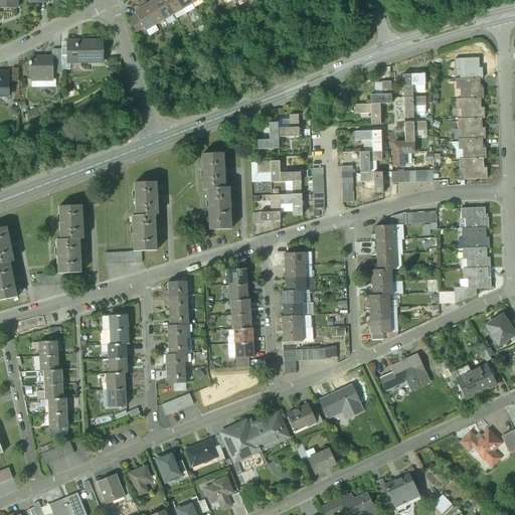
[(0,0),(0,8),(16,9),(16,0),(0,0)]
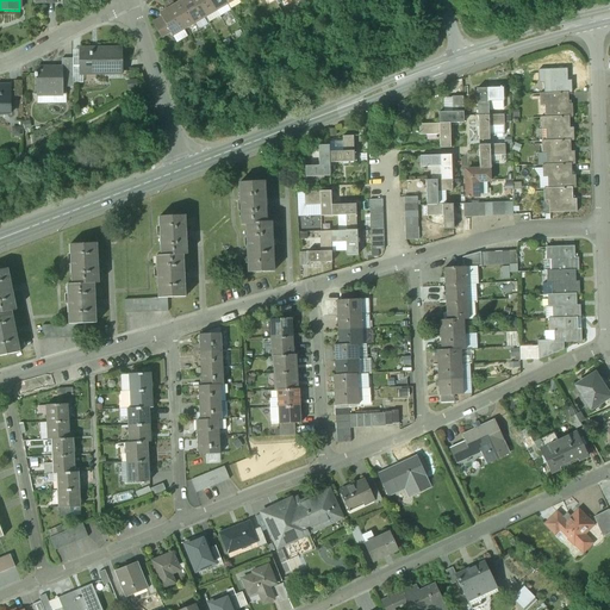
[(182,1),(175,6),(172,0),(168,2),(184,30),(194,24),(182,1)]
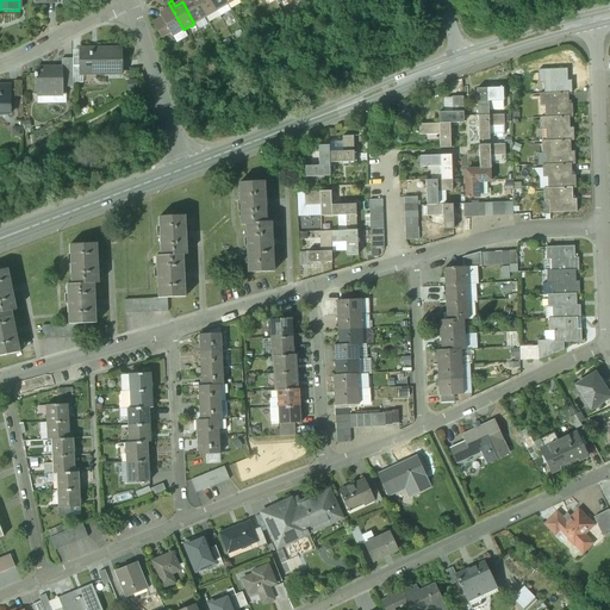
[(205,17),(194,0),(184,0),(182,1),(194,24),(205,17)]
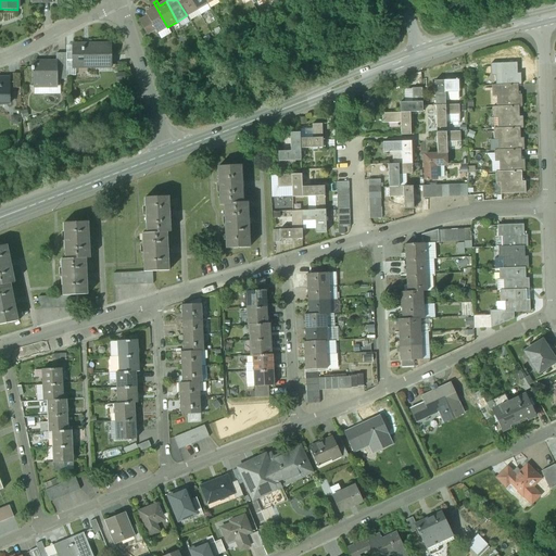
[(191,0),(177,0),(187,15),(197,10),(191,0)]
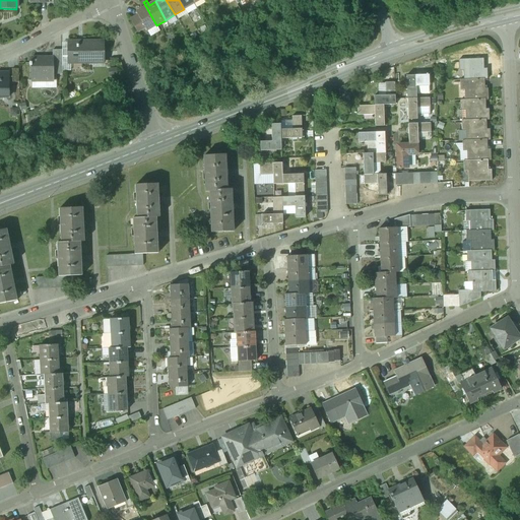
[(193,4),(191,0),(179,0),(184,9),(193,4)]
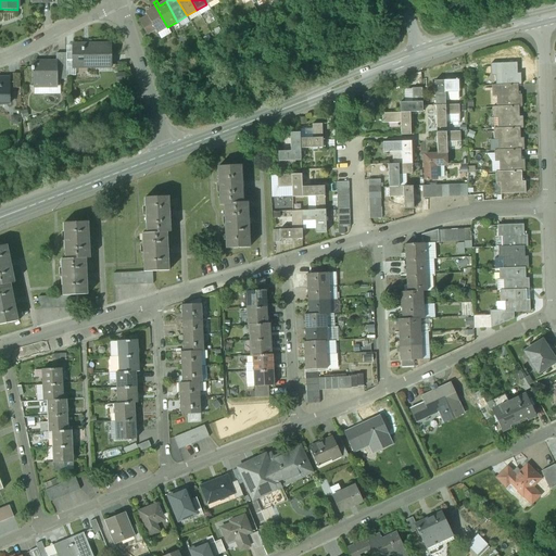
[(167,27),(153,2),(150,4),(152,9),(146,13),(148,16),(155,29),(156,33),(167,27)]
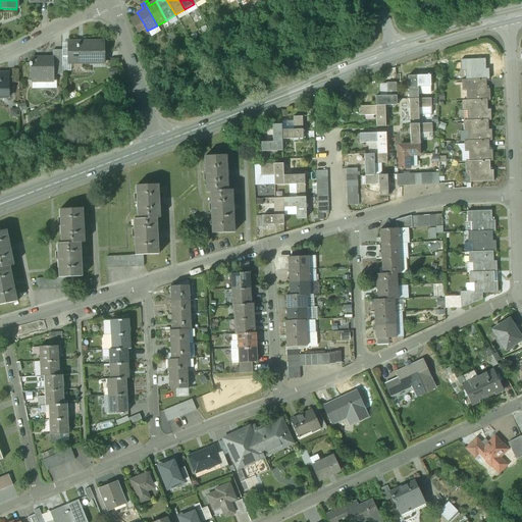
[(139,15),(131,20),(138,33),(146,28),(139,15)]
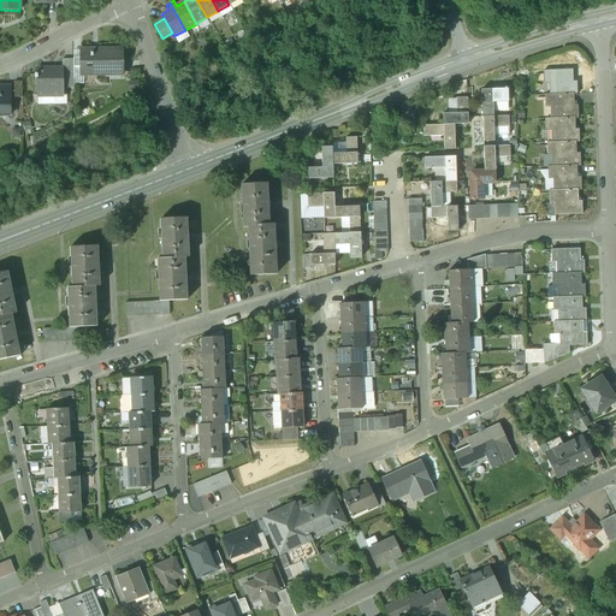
[(123,49),(81,49),(82,76),(123,76),(123,49)]
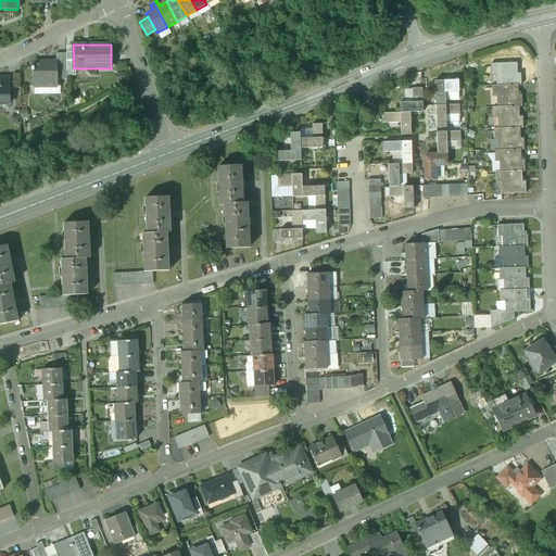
[(66,53),(55,53),(55,62),(57,62),(57,79),(60,79),(66,79),(66,53)]
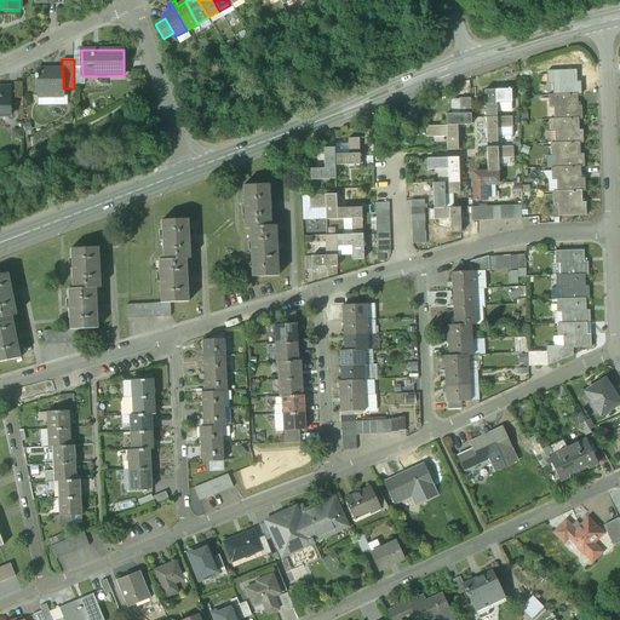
[(62,69),(36,69),(36,74),(35,74),(35,79),(36,79),(36,97),(63,97),(64,97),(67,97),(67,89),(63,89),(63,69),(62,69)]
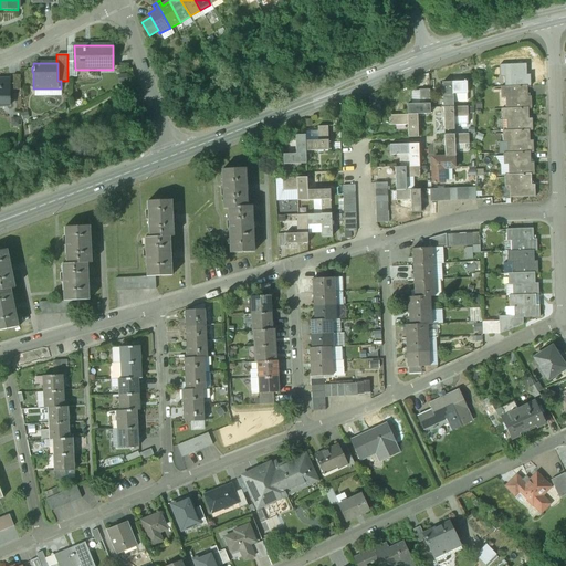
[(526,64),(500,64),(500,76),(504,76),(504,87),(527,86),(531,86),(530,74),(526,74),(526,64)]
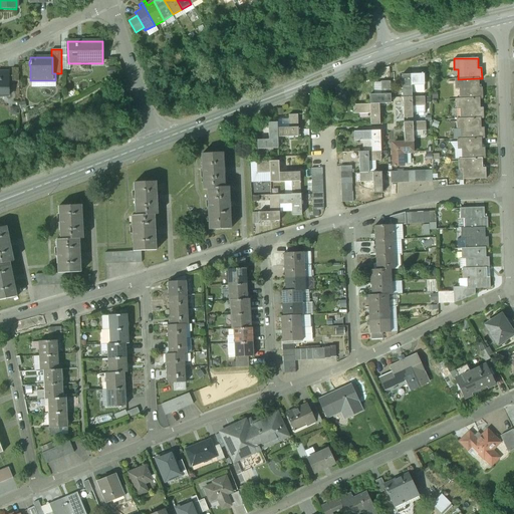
[(0,96),(9,96),(8,72),(0,72),(0,96)]
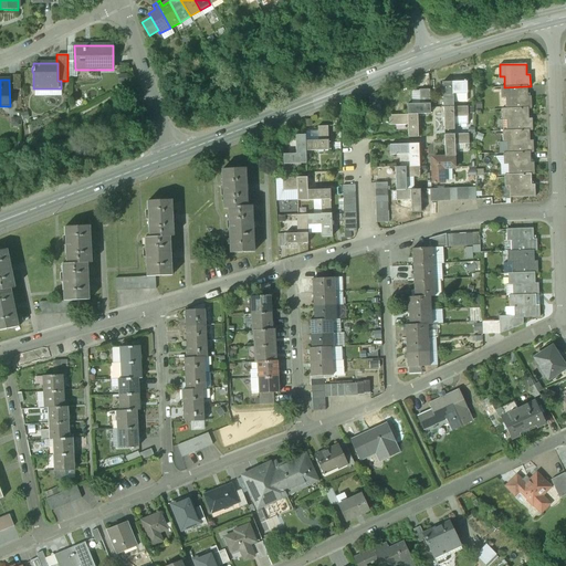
[(467,82),(442,82),(443,107),(453,107),(452,94),(467,94),(467,82)]
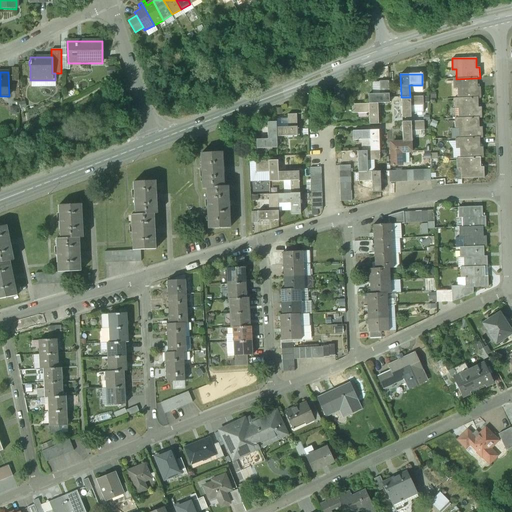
[(456,79),(452,79),(453,89),(457,89),(457,99),(477,98),(480,98),(480,87),(477,87),(477,78),(456,79)]
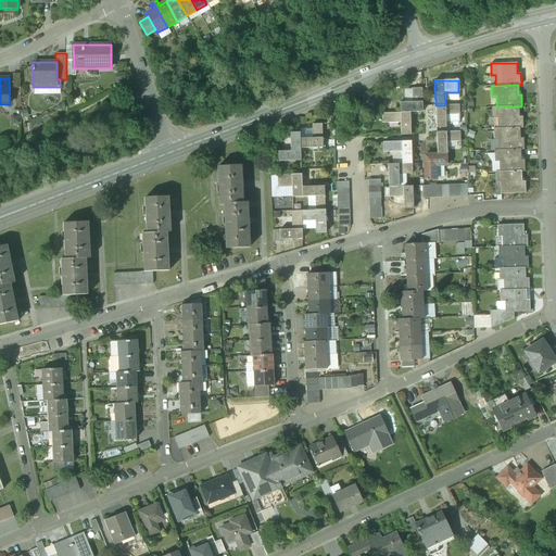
[(421,88),(412,88),(412,102),(405,102),(400,102),(400,112),(409,112),(422,112),(421,88)]
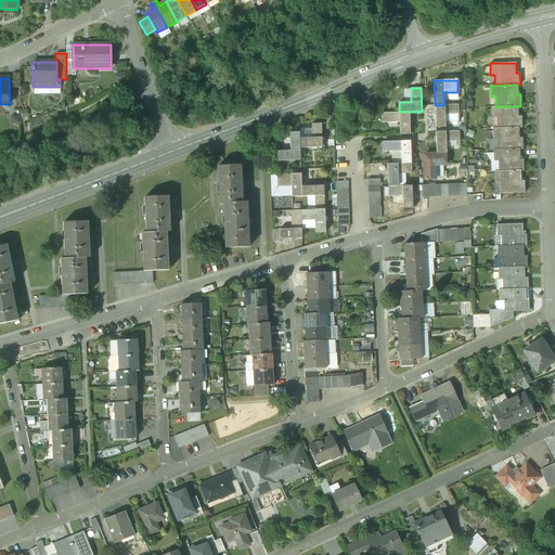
[(444,105),(435,105),(435,128),(446,128),(444,115),(459,115),(457,104),(444,105)]
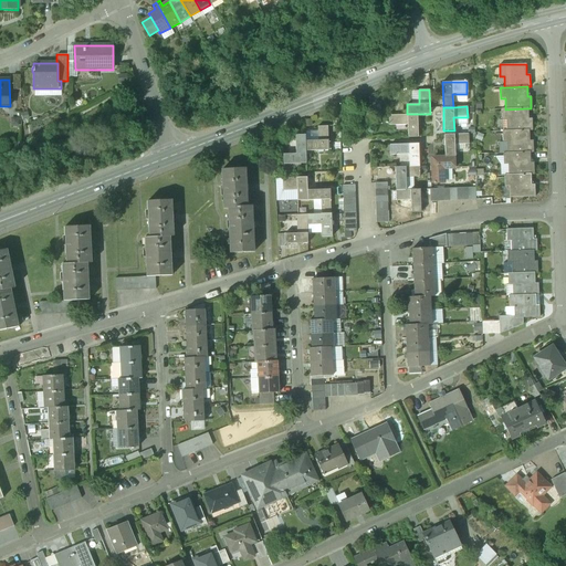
[(505,109),(501,109),(502,121),(505,121),(506,132),(528,130),(532,130),(532,118),(528,118),(527,108),(505,109)]
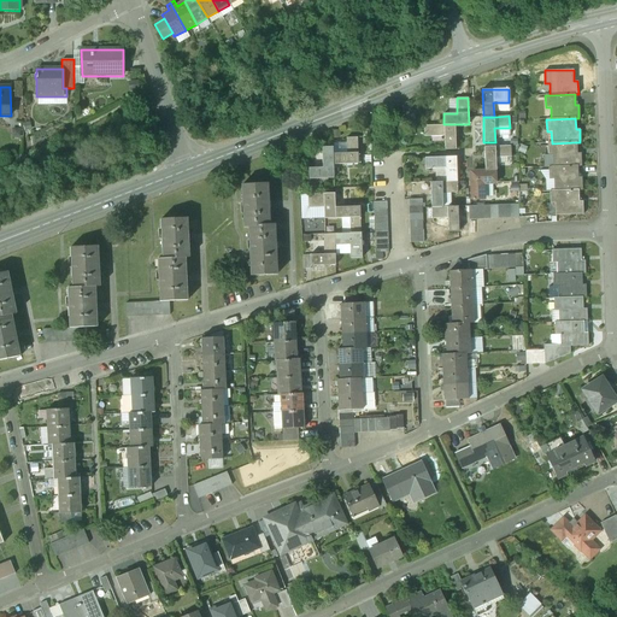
[(444,124),(423,125),(424,136),(445,136),(445,150),(456,150),(454,124),(444,124)]
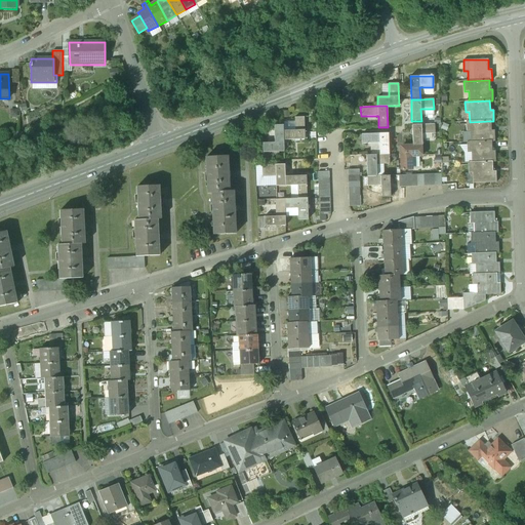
[(295,130),(283,131),(283,140),(305,139),(305,117),(294,117),(295,130)]
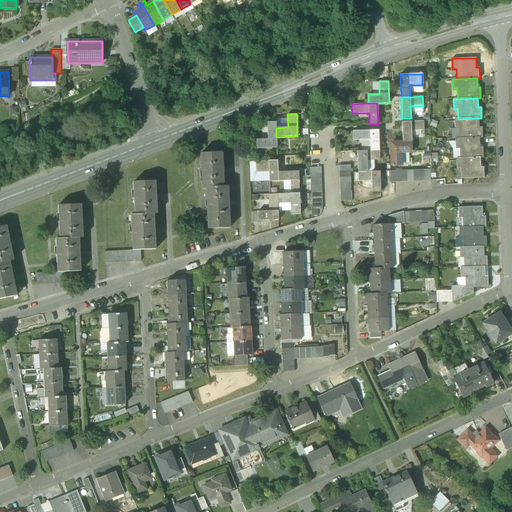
[(458,119),(454,119),(454,129),(458,129),(458,139),(479,138),(482,138),(482,127),(478,127),(478,118),(458,119)]
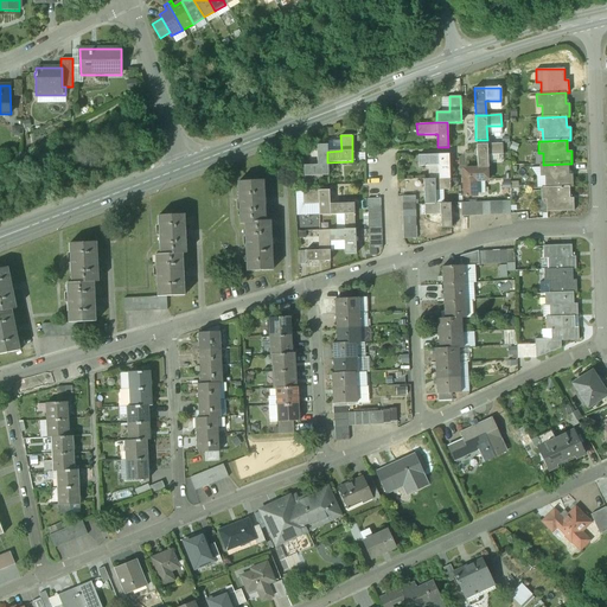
[(502,144),(477,145),(477,170),(487,170),(487,155),(503,154),(502,144)]
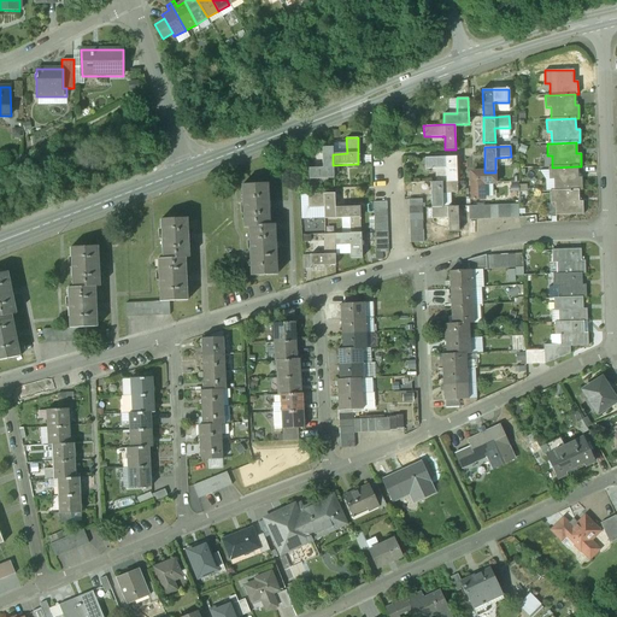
[(333,147),(322,147),(322,168),(309,169),(309,180),(334,178),(333,165),(333,154),(333,147)]
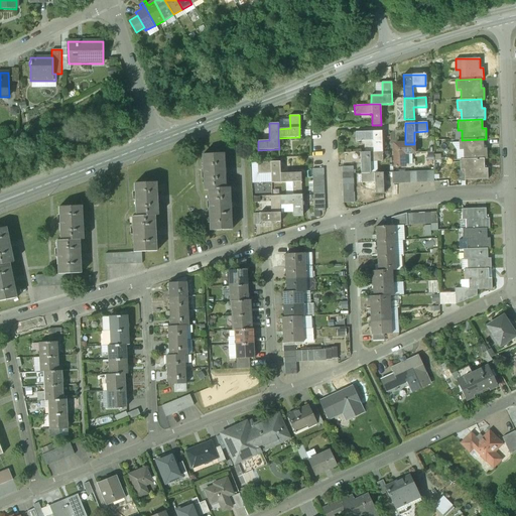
[(381,131),(355,132),(356,141),(364,141),(372,141),(373,152),(382,152),(381,131)]
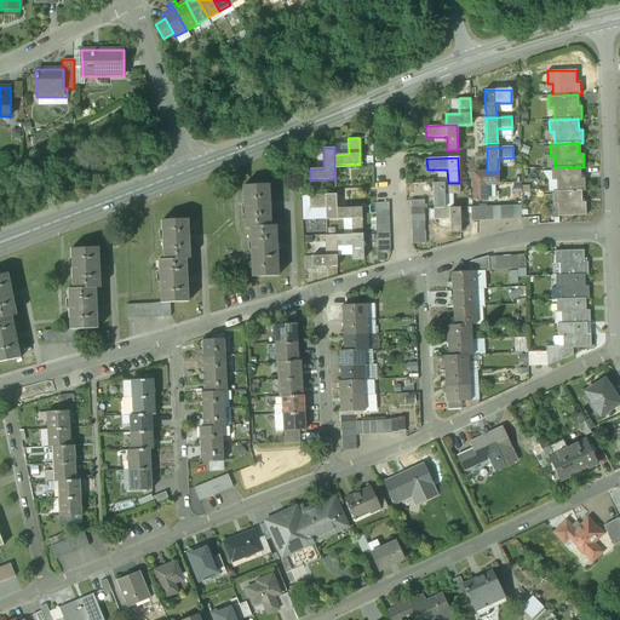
[(555,168),(551,168),(551,181),(556,181),(556,191),(580,191),(585,191),(584,178),(580,178),(580,167),(555,168)]
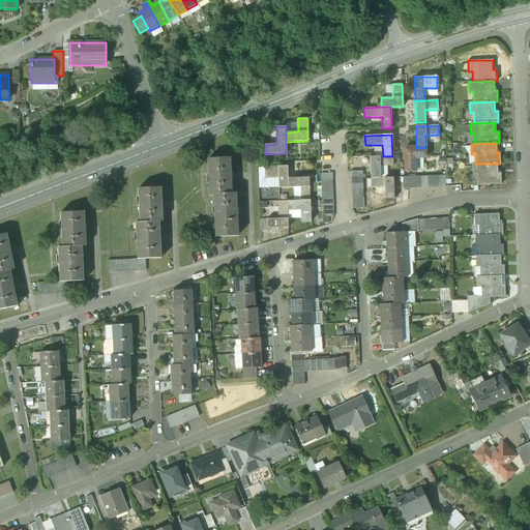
[(382,145),(374,145),(374,156),(383,156),(382,145)]
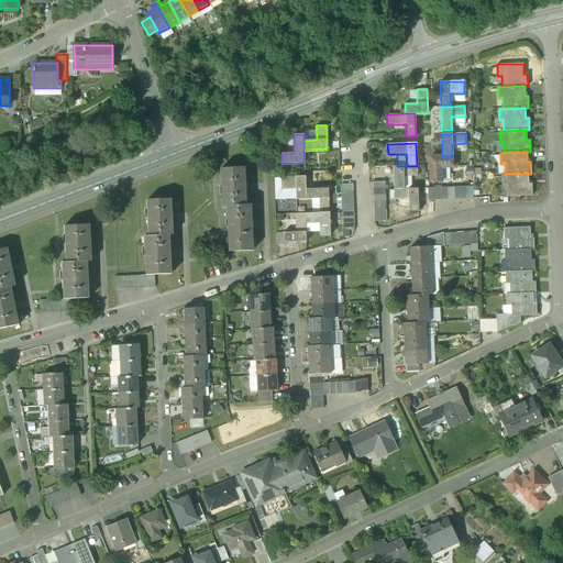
[(442,157),(430,157),(431,181),(441,181),(440,167),(453,167),(452,157),(442,157)]
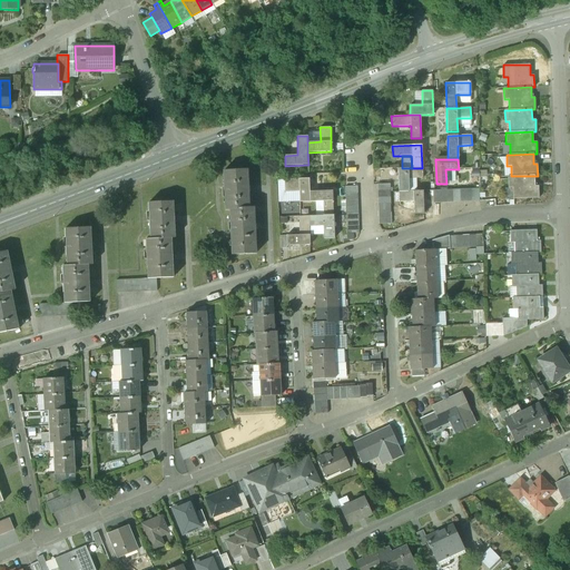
[(402,168),(397,169),(399,192),(409,192),(409,179),(422,178),(422,168),(412,168),(402,168)]
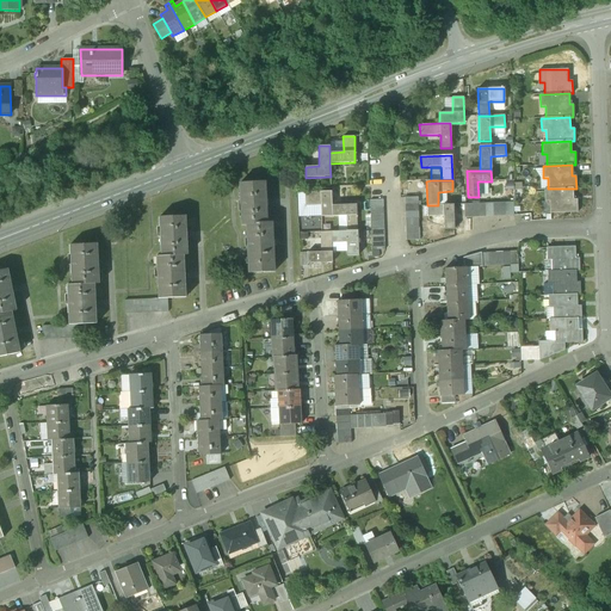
[(265,183),(240,184),(242,224),(247,224),(267,223),(265,183)]
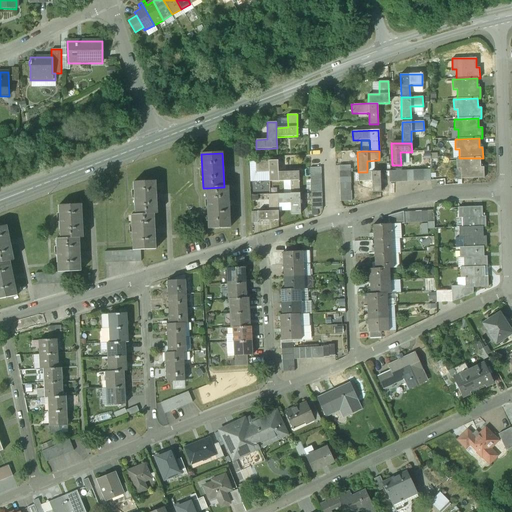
[(459,158),(455,159),(456,169),(460,169),(460,179),(483,178),(483,167),(480,167),(479,158),(459,158)]
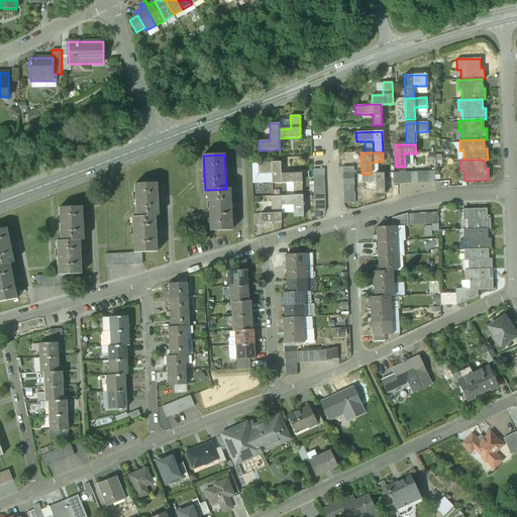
[(280,163),(257,163),(259,175),(271,174),(272,184),(281,183),(281,174),(280,163)]
